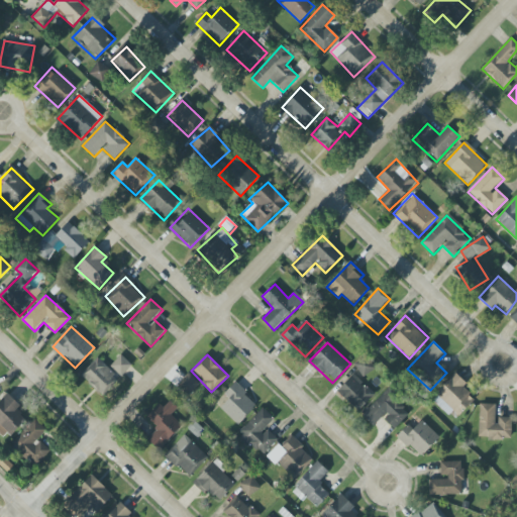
[(132,365),(119,355),(111,368),(123,377),(132,365)]
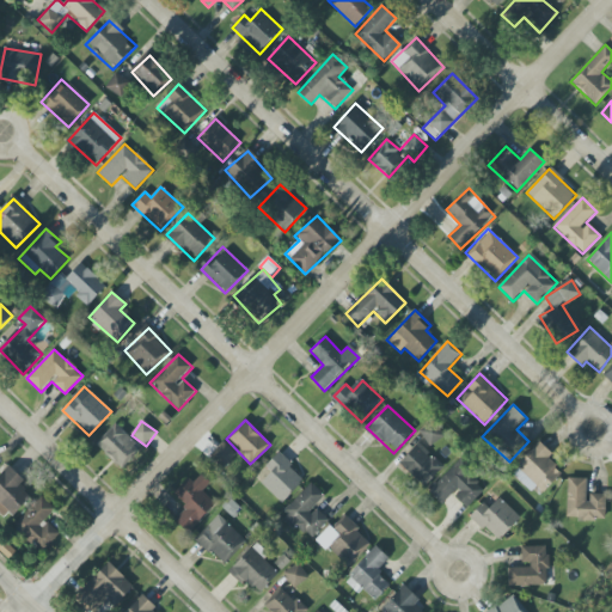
[(97,444),(118,467),(139,448),(117,424),(97,444)]
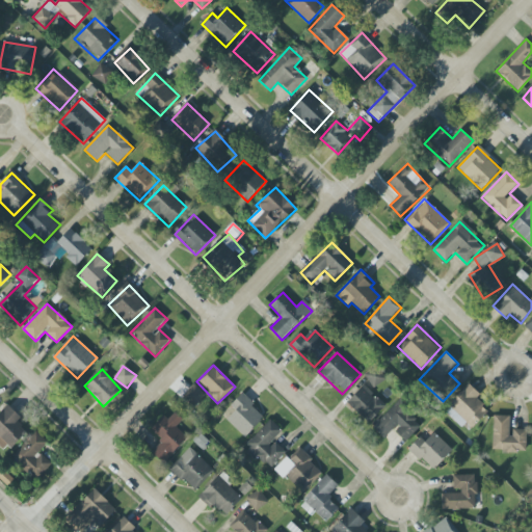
[(206,395),(193,384),(183,396),(194,407),(206,395)]
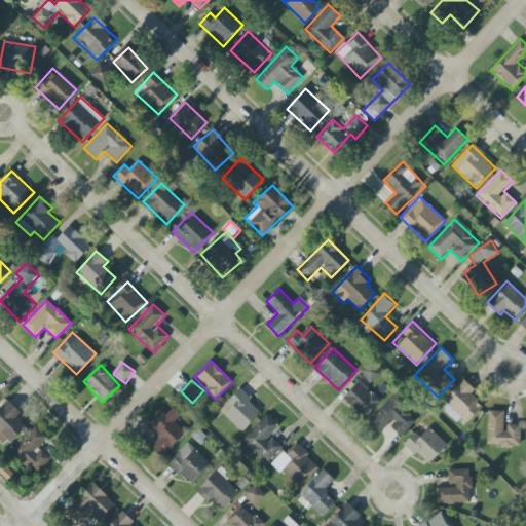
[(365,419),(382,401),(360,380),(343,400),(365,419)]
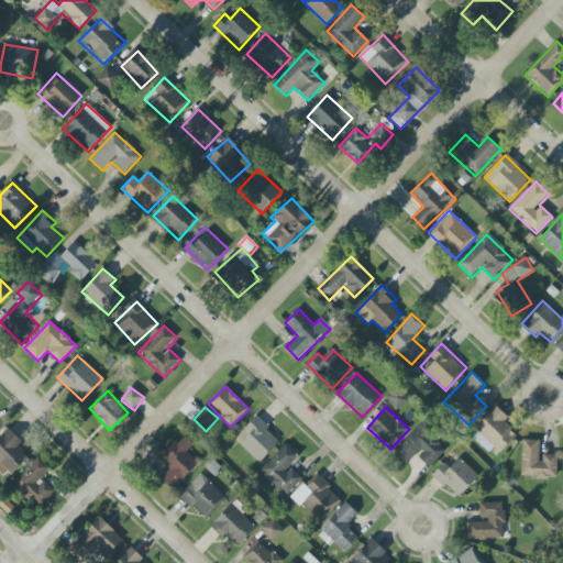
[(515,433),(504,422),(508,418),(497,407),(470,435),(493,457),(515,433)]
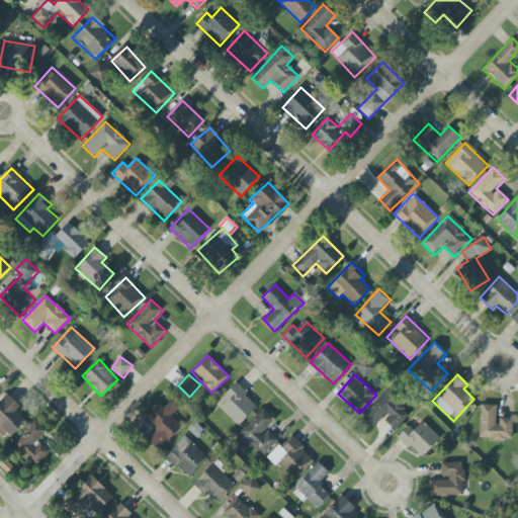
[(239,426),(258,405),(235,383),(225,395),(230,400),(221,409),(239,426)]
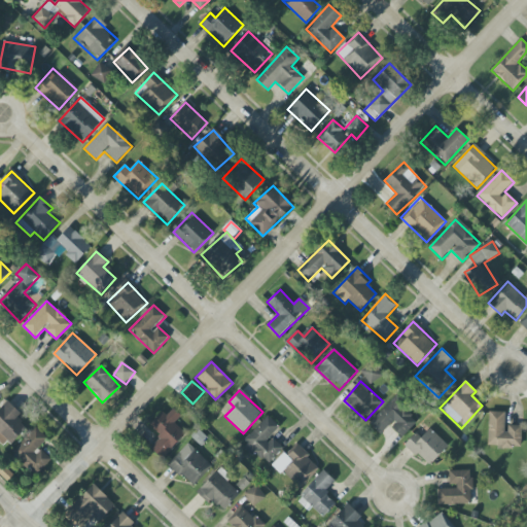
[(381,434),(389,425),(402,437),(418,421),(393,398),(370,424),(381,434)]
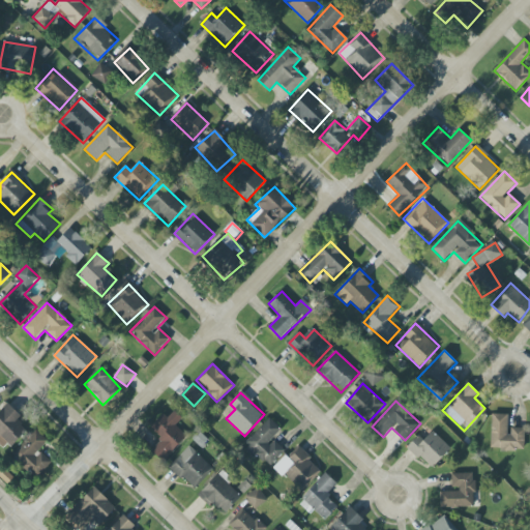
[(0,445),(4,451),(26,431),(17,420),(21,416),(8,404),(0,411),(0,445)]
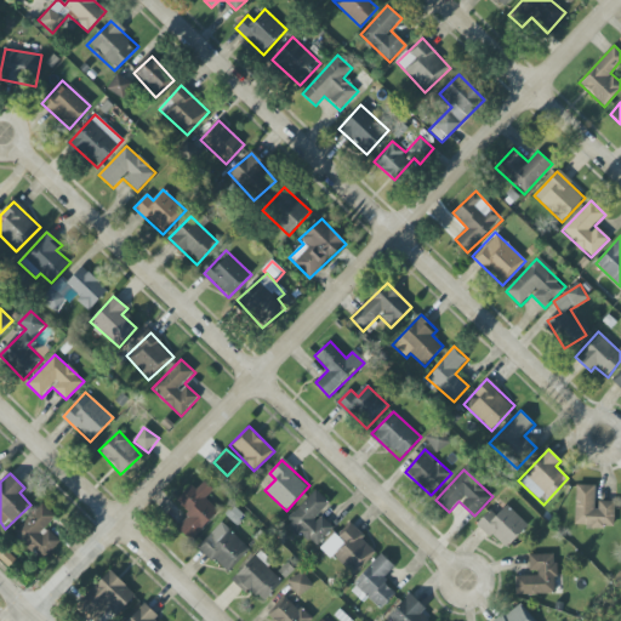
[(220,512),(205,499),(214,490),(205,480),(195,489),(192,485),(176,501),(189,514),(176,528),(191,541),(220,512)]
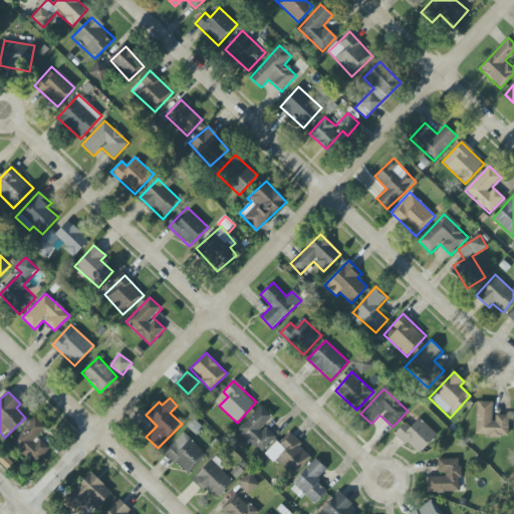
[(476,436),(508,438),(509,416),(493,415),(494,403),(477,402),(476,436)]
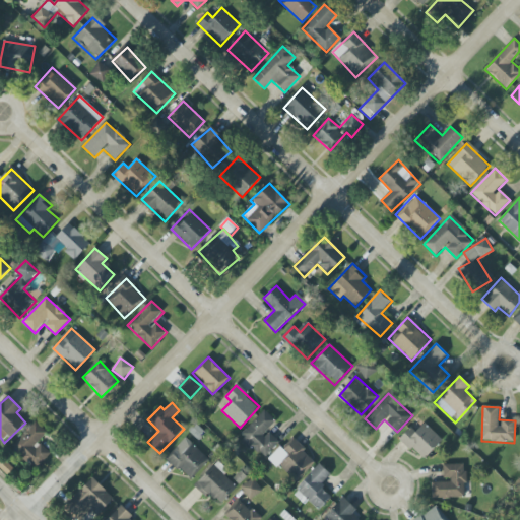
[(279,442),(268,431),(277,421),(264,409),(240,437),(264,459),(279,442)]
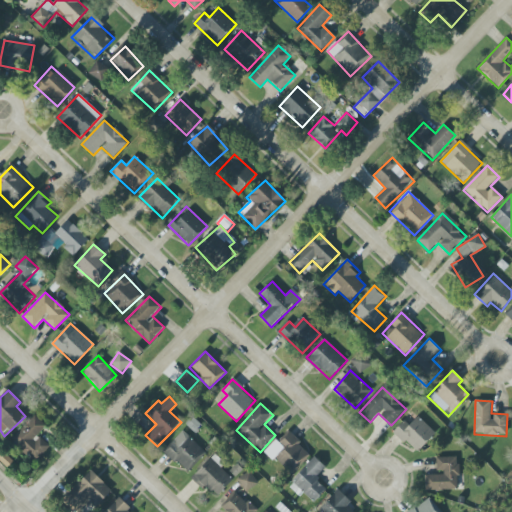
[(11,440),(36,462),(50,446),(37,436),(46,426),(34,415),(11,440)]
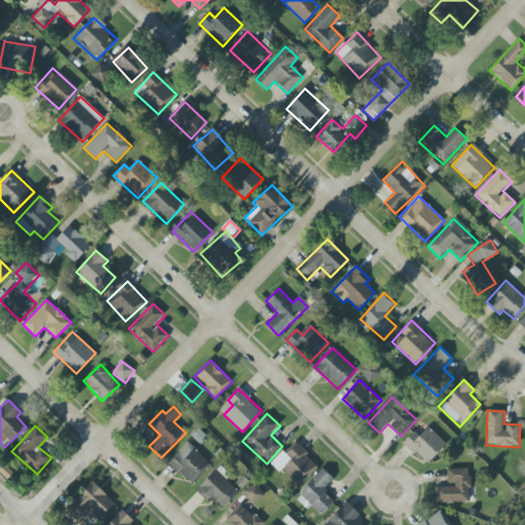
[(446,444),(428,428),(419,437),(414,432),(403,443),(428,465),(446,444)]
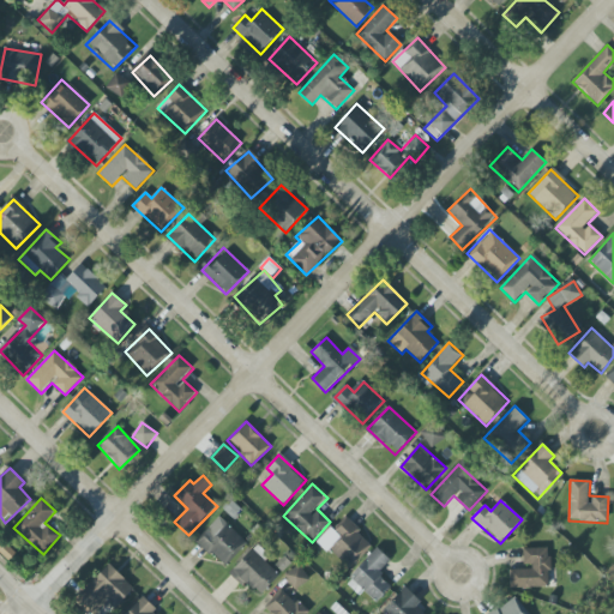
[(319,542),(347,569),(372,543),(344,516),(319,542)]
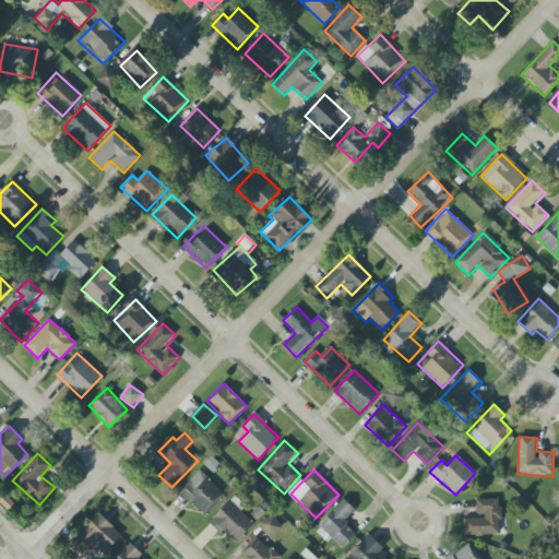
[(225,496),(203,473),(181,494),(203,516),(225,496)]
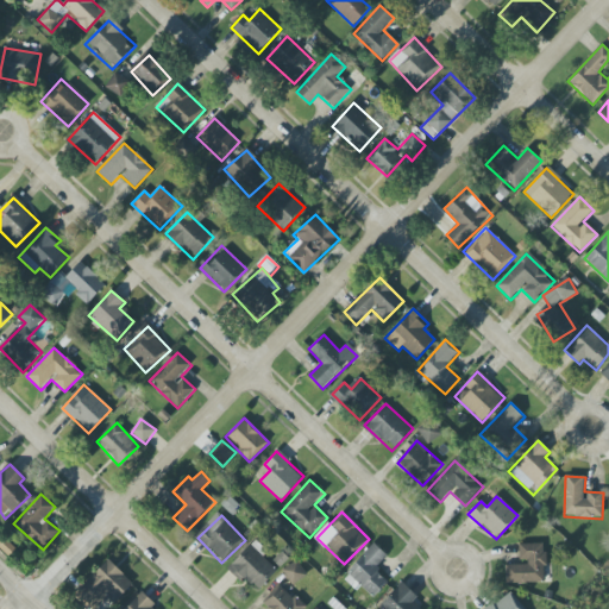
[(230,566),(253,592),(278,570),(253,544),(230,566)]
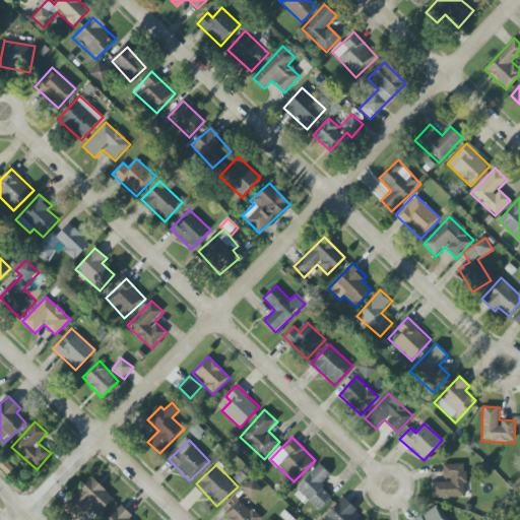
[(293,494),(305,505),(308,501),(319,511),(331,497),(320,486),(331,474),(319,464),(293,494)]
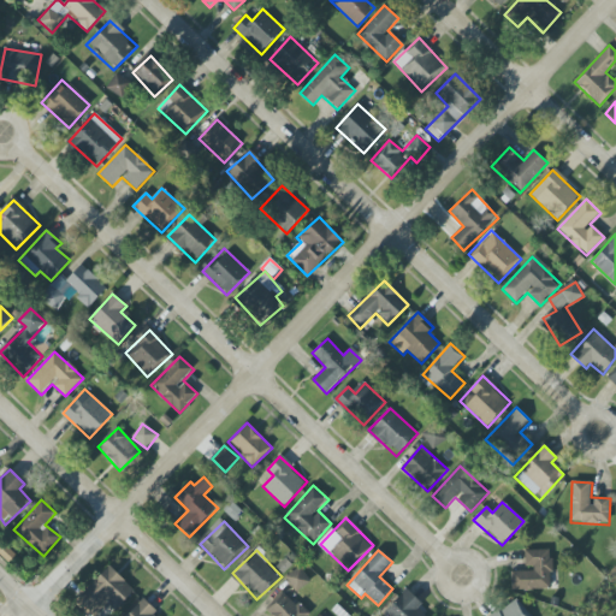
[(526,550),(526,569),(510,570),(511,590),(558,588),(557,572),(551,572),(551,550),(526,550)]
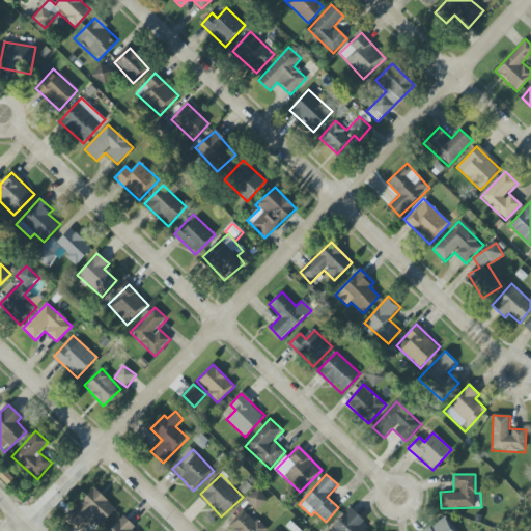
[(247,497),(255,509),(266,502),(257,490),(247,497)]
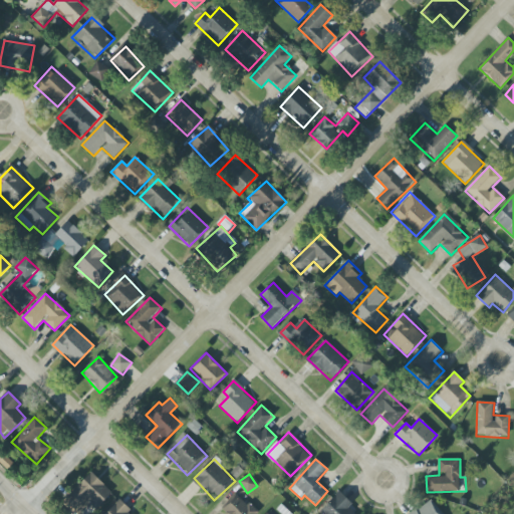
[(318,513),(359,513),(337,493),(318,513)]
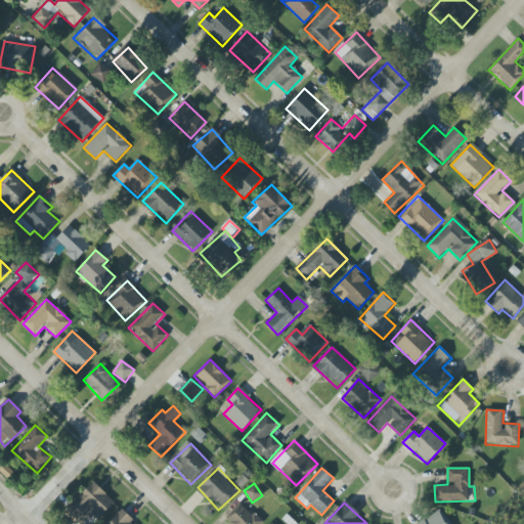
[(229,523),(260,523),(263,522),(242,505),(227,522),(229,523)]
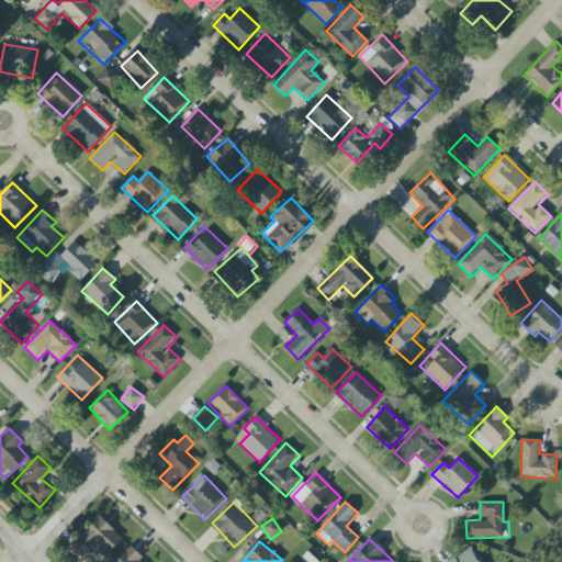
[(483,561),(471,546),(448,561),(483,561)]
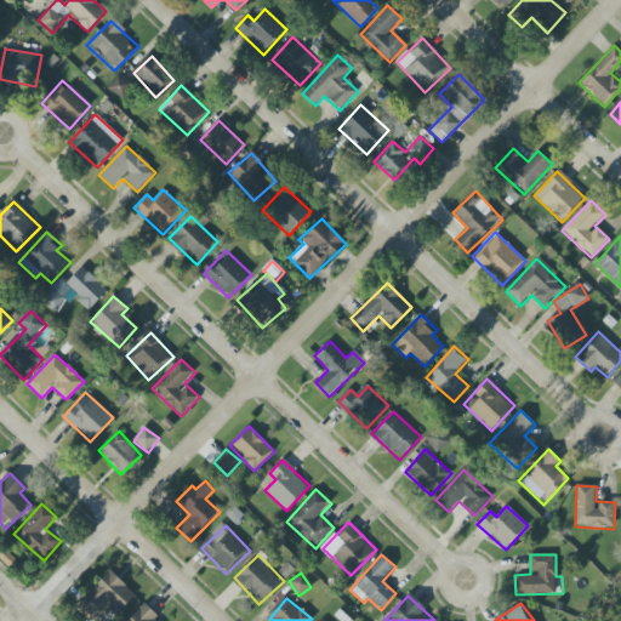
[(158,620),(160,619),(146,604),(127,620),(158,620)]
